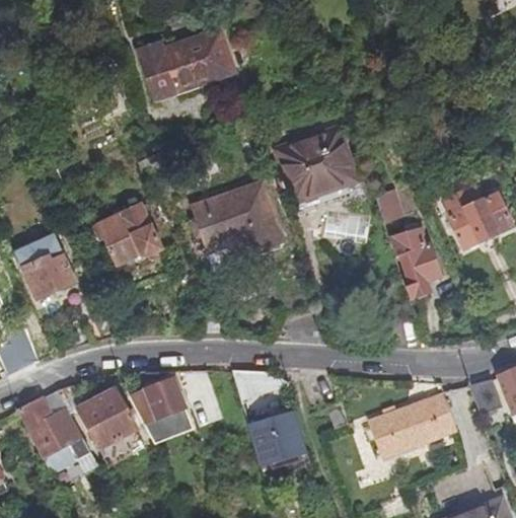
[(160,46),(139,51),(156,100),(233,74),(220,34),(163,53),(160,46)]
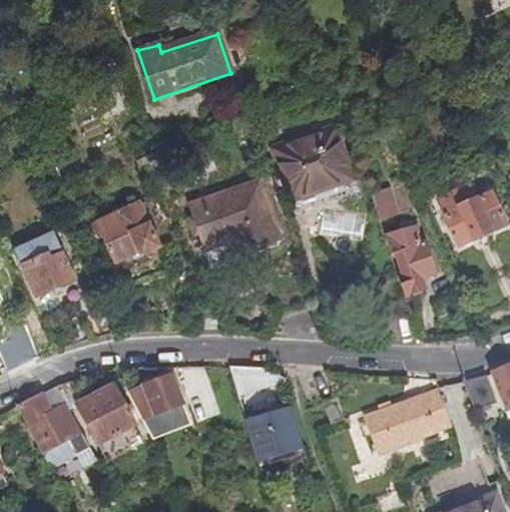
[(331,129),(274,150),(293,202),(351,180),(331,129)]
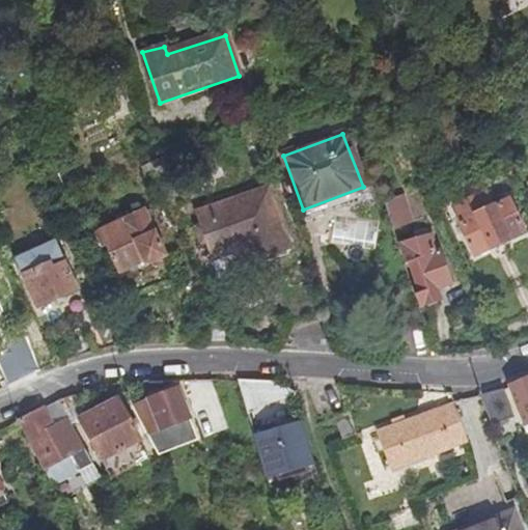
[(449,199),(456,216),(489,202),(481,185),(449,199)]
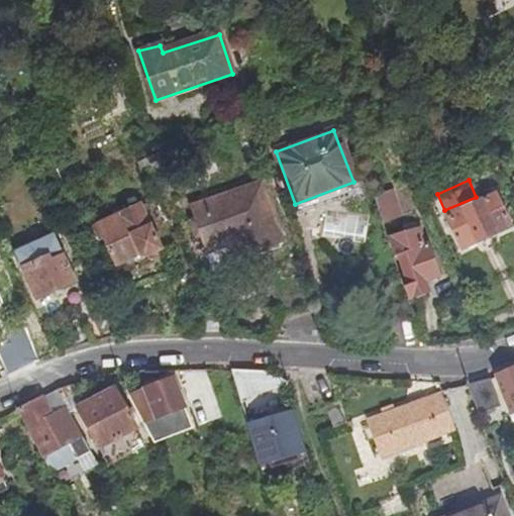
[(259,186),(190,209),(204,247),(234,237),(240,255),(279,242),(259,186)]
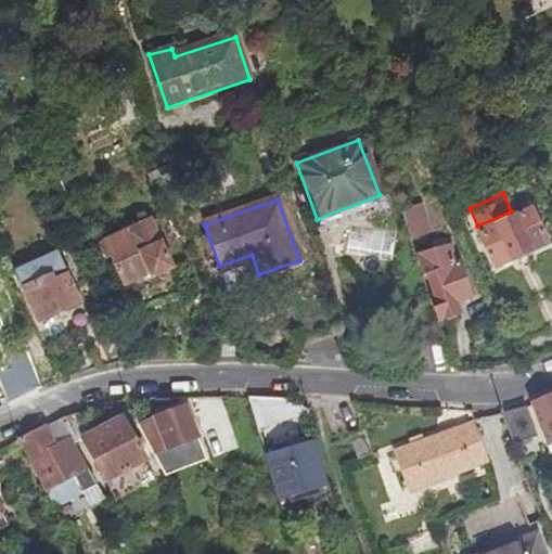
[(511,211),(477,226),(495,263),(548,240),(530,202),(511,211)]
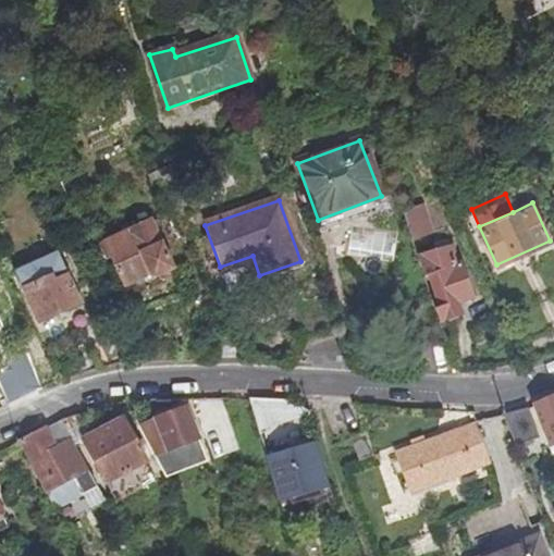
[(419,205),(401,211),(410,239),(429,232),(419,205)]
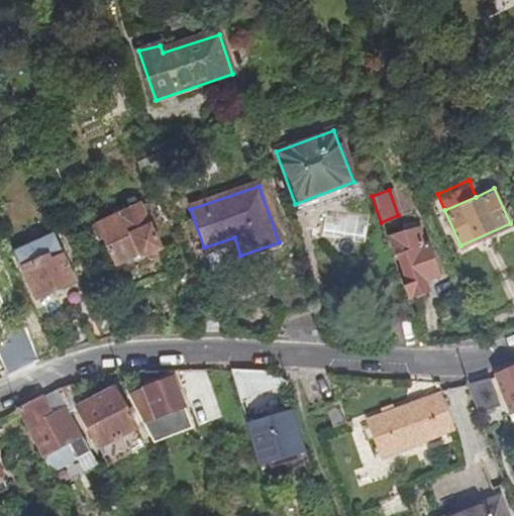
[(158,246),(141,202),(91,220),(96,234),(102,233),(110,258),(135,249),(137,254),(158,246)]
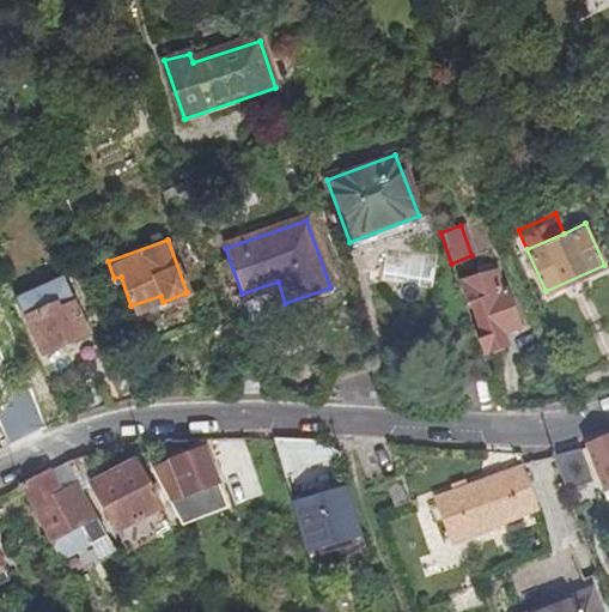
[(385,282),(437,286),(440,254),(389,249),(385,282)]
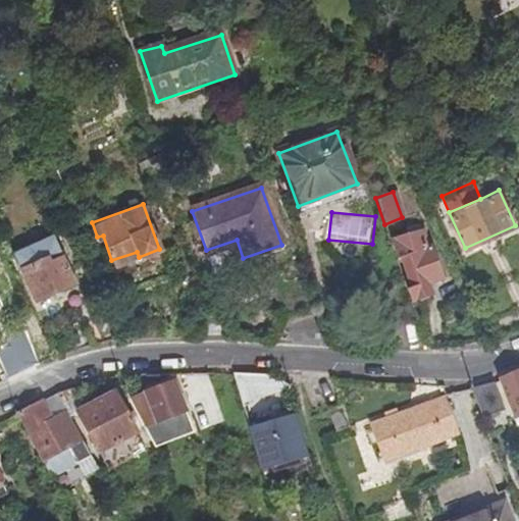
[(391,241),(406,278),(413,302),(419,301),(423,303),(434,300),(436,292),(432,280),(446,275),(425,224),(418,220),(408,224),(407,228),(408,235),(391,241)]
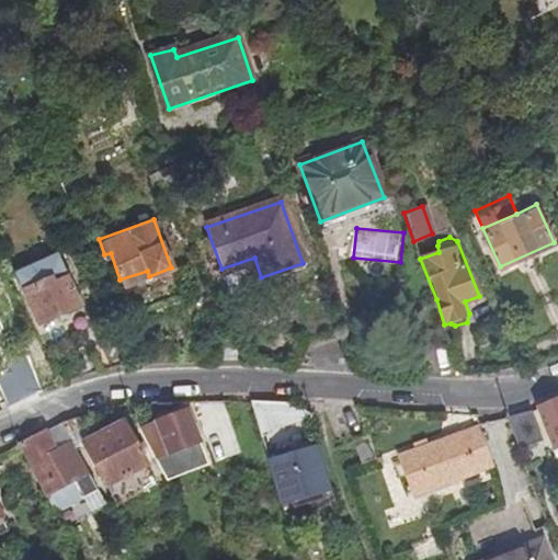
[(43,323),(82,306),(61,255),(21,273),(43,323)]
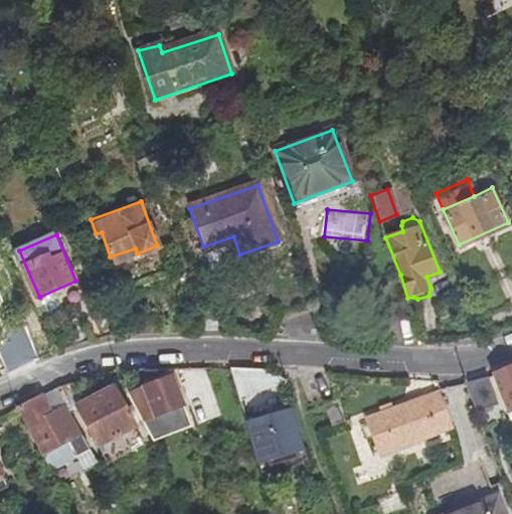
[(380,321),(413,309),(407,298),(400,275),(368,286),(380,321)]
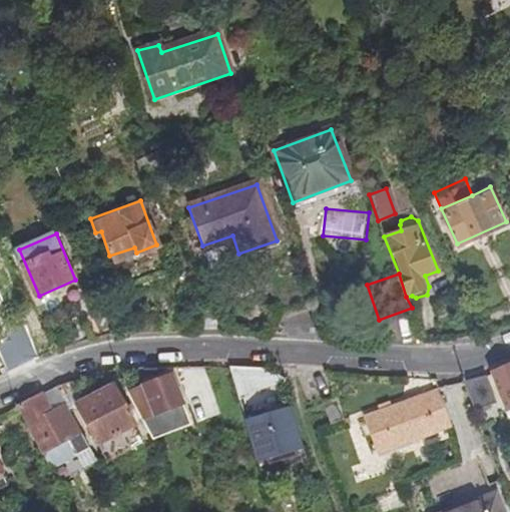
[(104,335),(115,331),(101,300),(92,307),(104,335)]
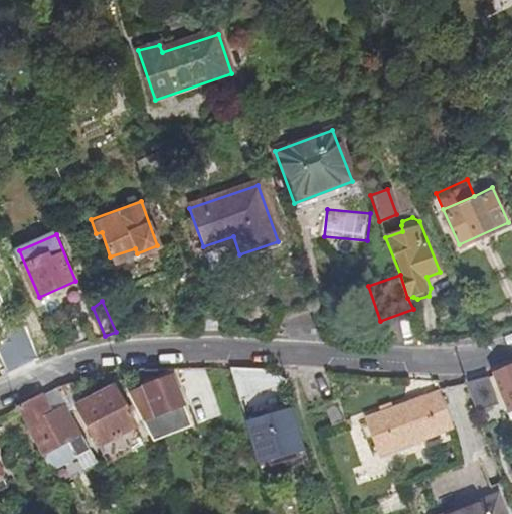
[(105,336),(93,308),(86,314),(95,339),(105,336)]
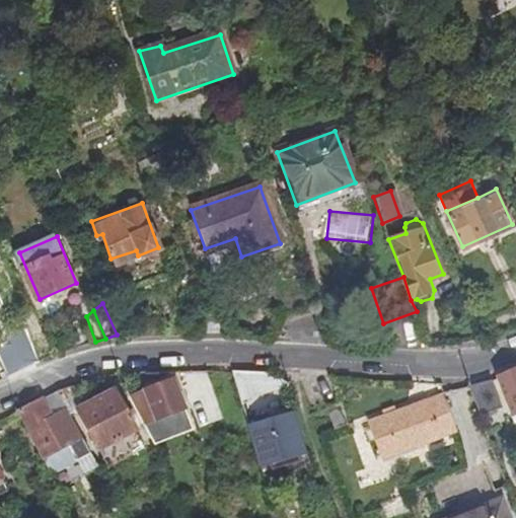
[(0,360),(8,377),(25,369),(12,345),(0,350),(0,360)]
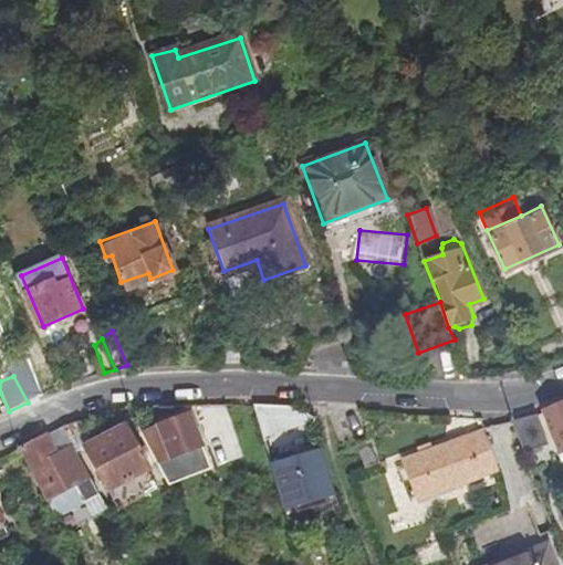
[(562,401),(542,411),(556,454),(562,451),(562,401)]
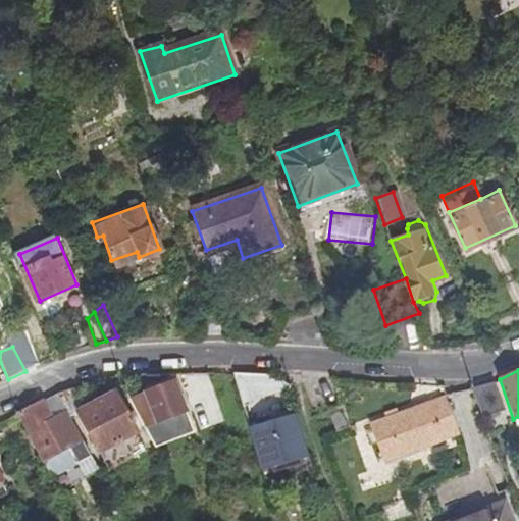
[(176,382),(133,400),(156,445),(196,429),(176,382)]
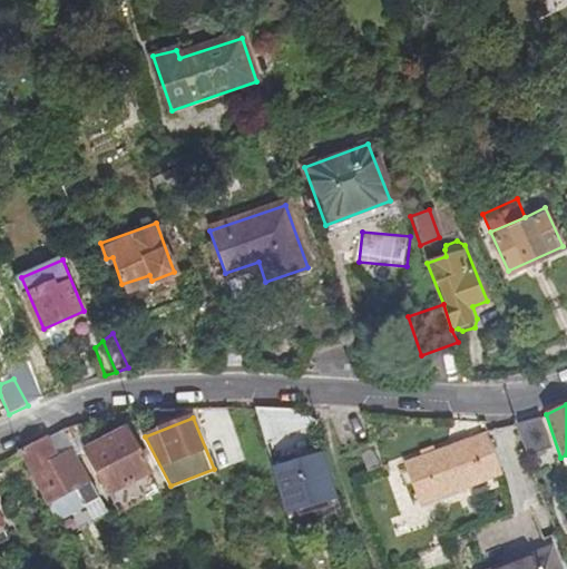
[(539,418),(518,422),(528,457),(551,448),(539,418)]
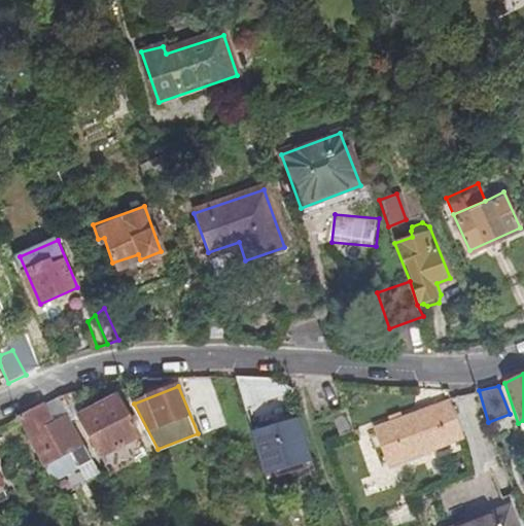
[(61,397),(69,418),(75,426),(83,422),(103,458),(140,439),(118,397),(86,413),(75,393),(61,397)]
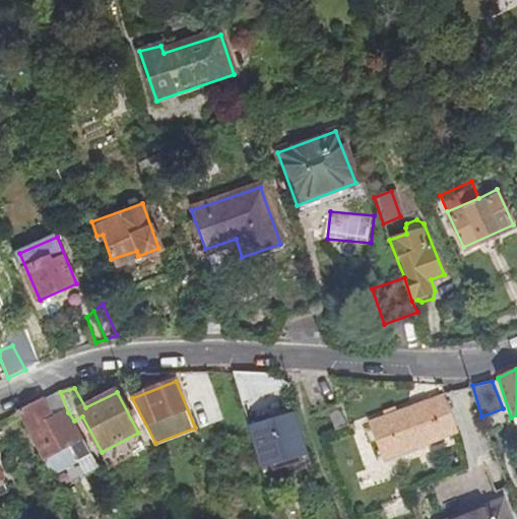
[(449,394),(431,401),(433,407),(451,399),(449,394)]
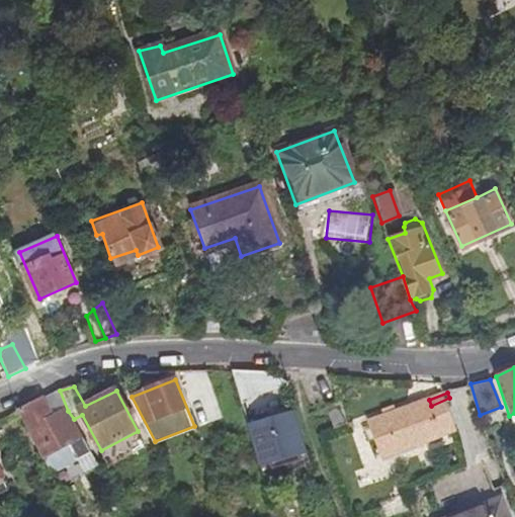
[(383,454),(458,427),(449,398),(431,406),(429,400),(372,421),(383,454)]
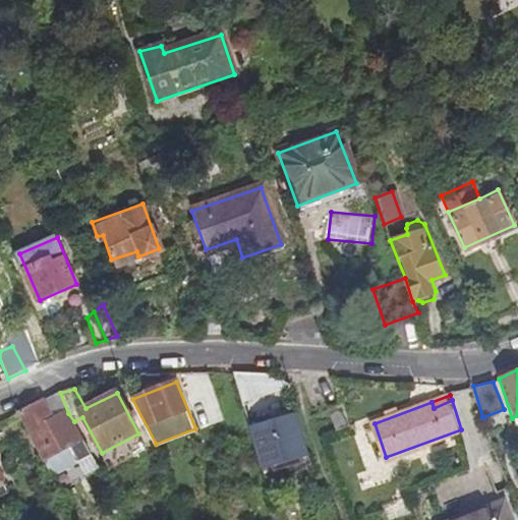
[(44,401),(20,412),(50,475),(92,456),(74,421),(68,413),(53,420),(44,401)]
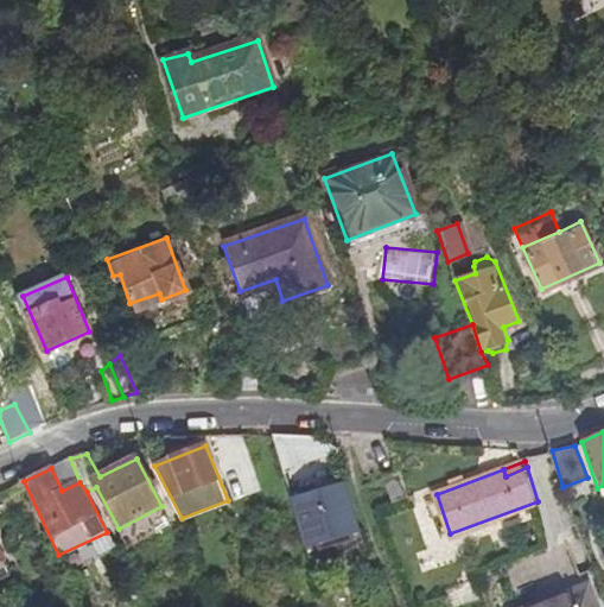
[(413,493),(405,468),(389,473),(399,499),(413,493)]
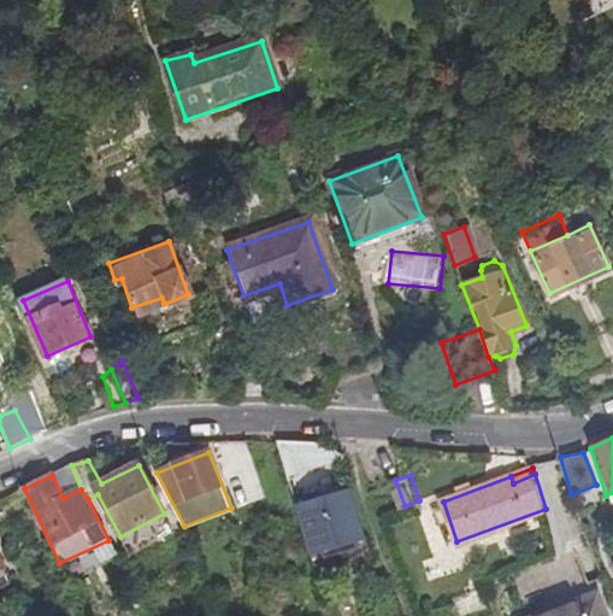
[(353,484),(298,500),(311,551),(365,537),(353,484)]
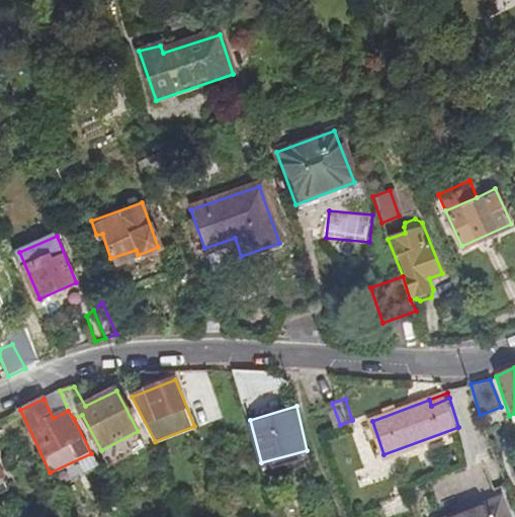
[(261,462),(264,471),(289,472),(309,458),(307,450),(261,462)]
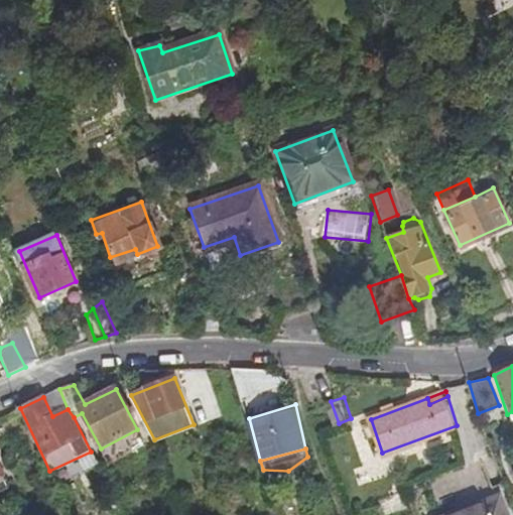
[(0,468),(0,501),(1,501),(0,499),(0,491),(9,487),(3,474),(0,468)]
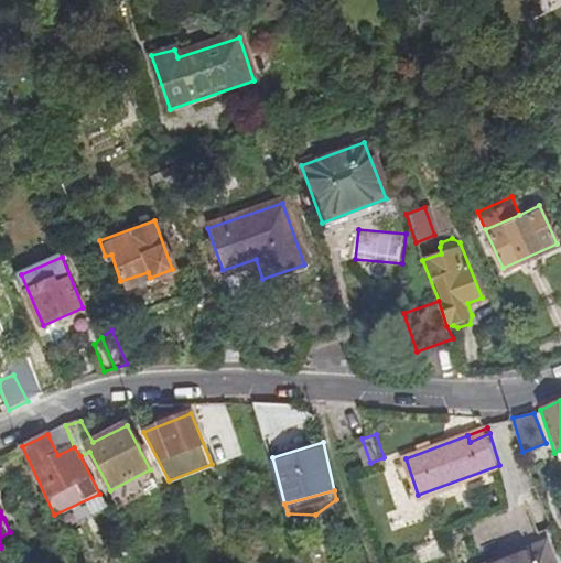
[(560,549),(556,537),(487,562),(560,562),(560,549)]
